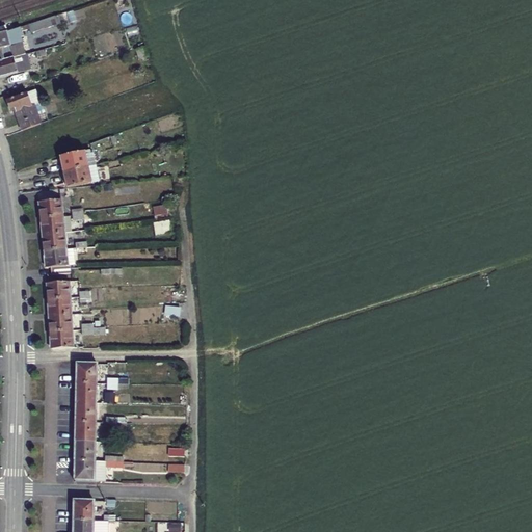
[(67,23),(62,14),(29,24),(31,30),(67,23)]
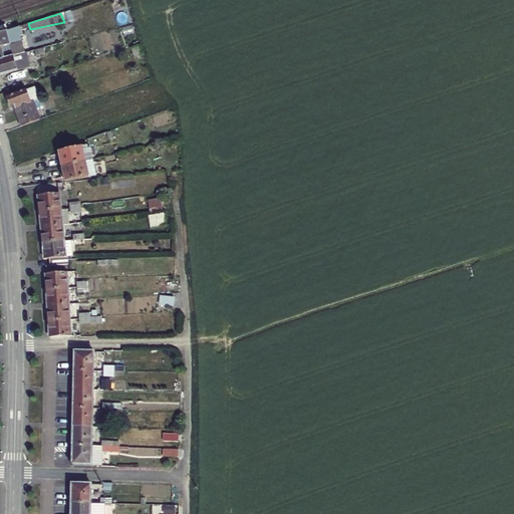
[(0,31),(0,60),(28,53),(19,26),(0,31)]
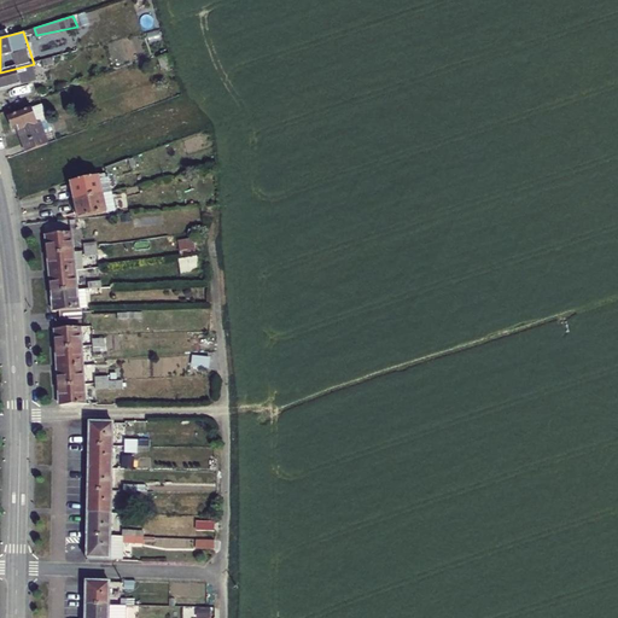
[(39,71),(38,63),(34,64),(0,73),(0,88),(38,80),(36,71),(39,71)]
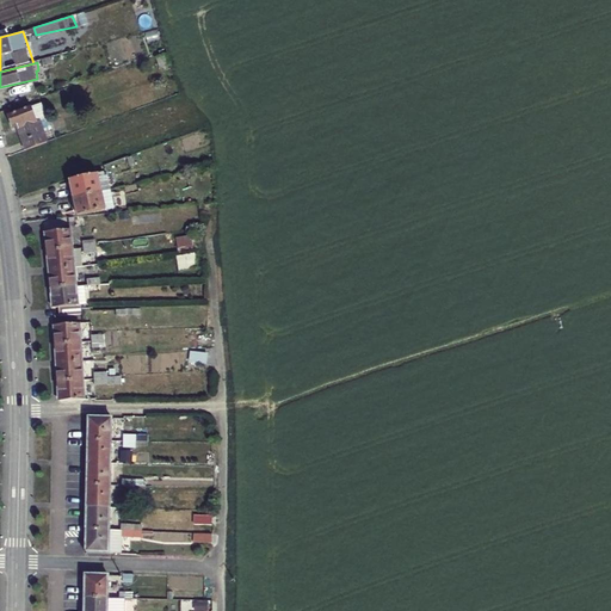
[(20,123),(23,129),(38,124),(55,118),(48,100),(8,113),(13,127),(20,123)]
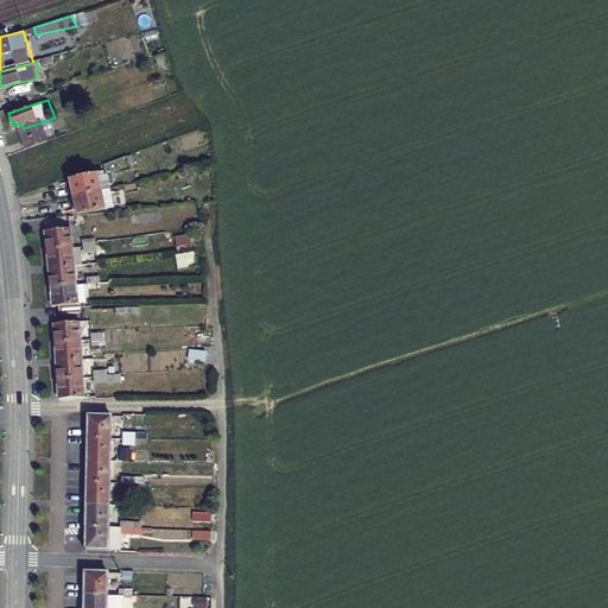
[(46,144),(38,124),(23,128),(31,150),(46,144)]
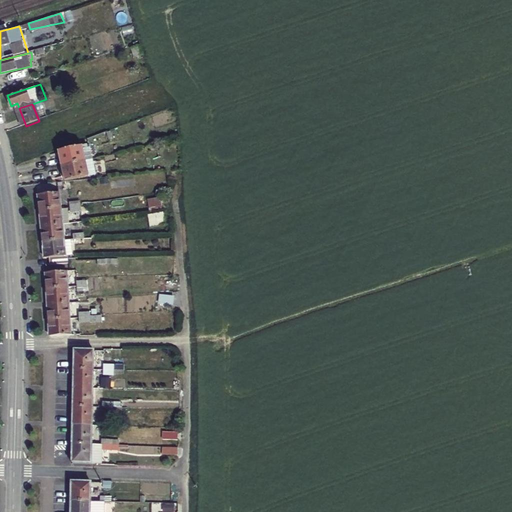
[(59,151),(63,166),(93,160),(90,147),(88,147),(88,144),(59,151)]
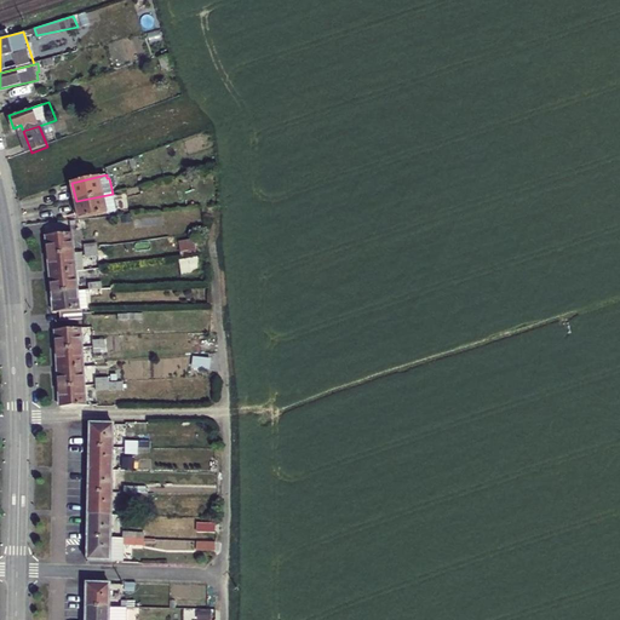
[(115,207),(113,194),(76,201),(80,218),(114,212),(113,207),(115,207)]
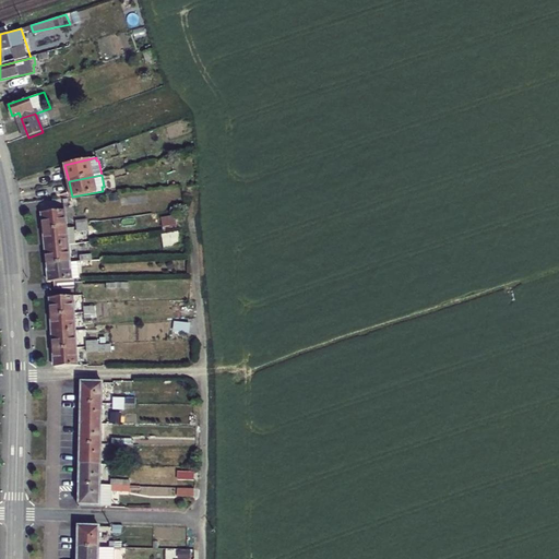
[(78,200),(61,201),(61,209),(78,207),(78,200)]
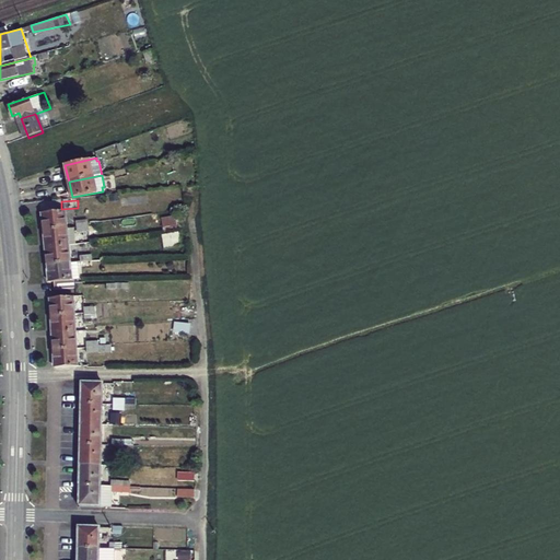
[(181,220),(178,211),(164,213),(165,222),(181,220)]
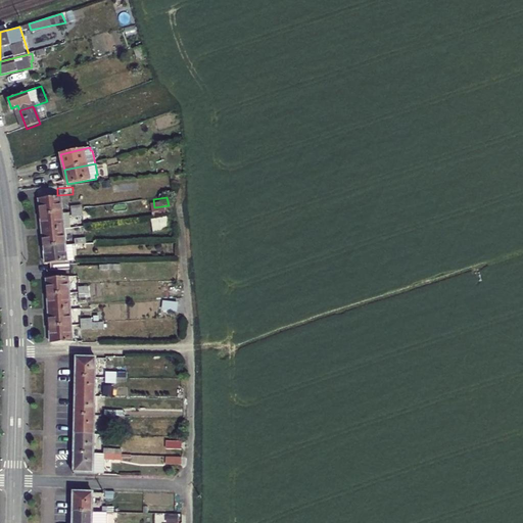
[(42,200),(44,218),(63,216),(61,198),(42,200)]
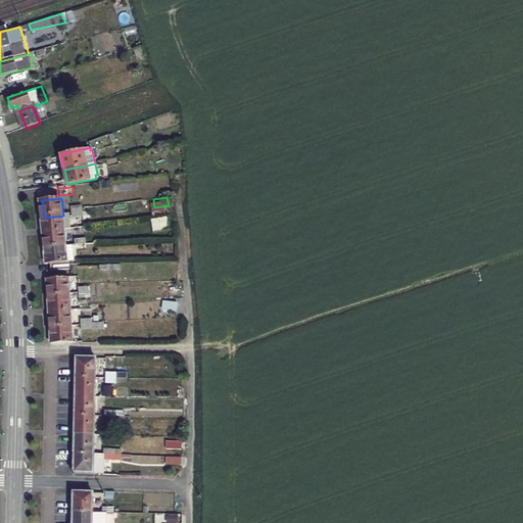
[(45,233),(64,230),(63,216),(44,218),(45,233)]
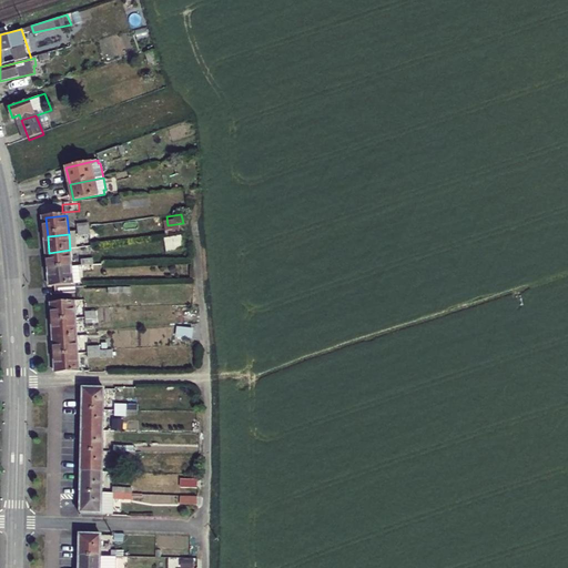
[(181,236),(164,237),(165,252),(183,250),(181,236)]
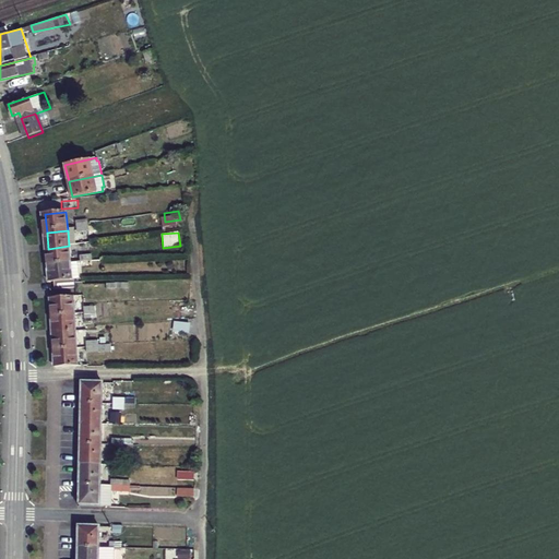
[(48,249),(50,265),(71,264),(69,246),(48,249)]
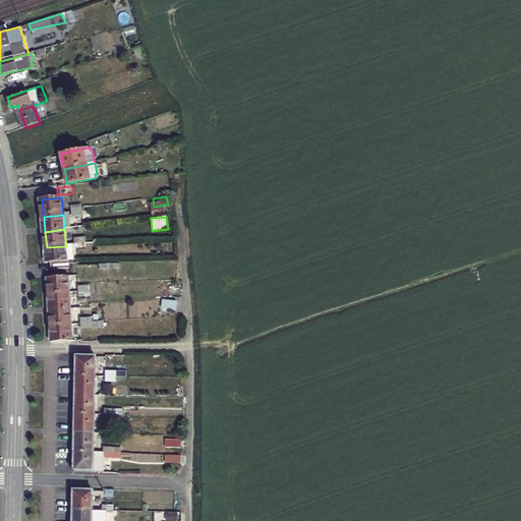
[(68,270),(66,246),(47,247),(49,264),(53,264),(54,271),(68,270)]
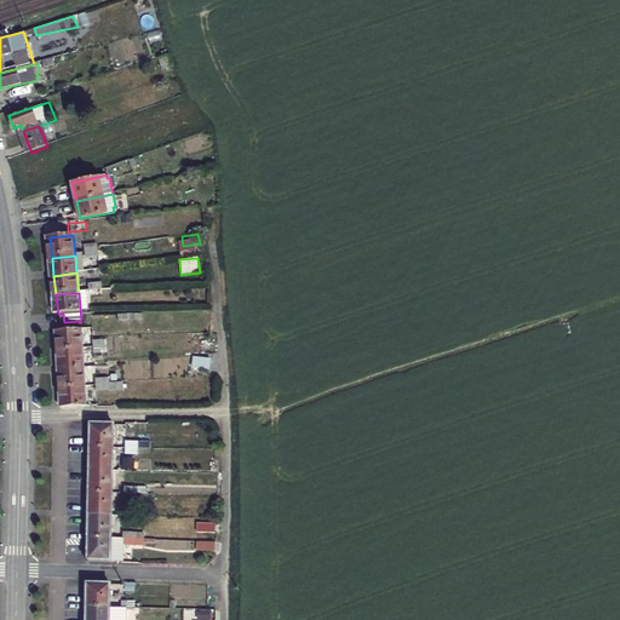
[(59,332),(61,350),(85,349),(84,329),(59,332)]
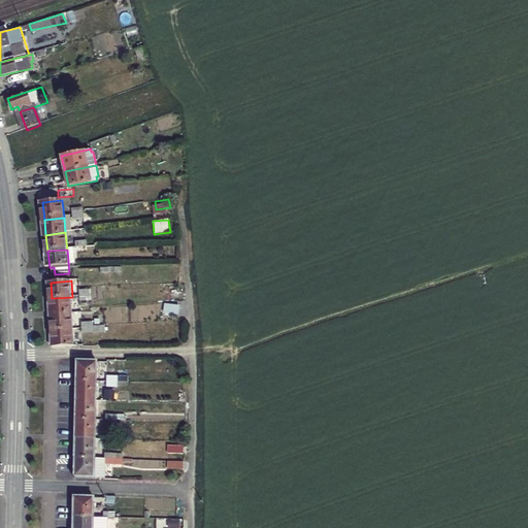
[(180,290),(168,287),(166,294),(178,298),(180,290)]
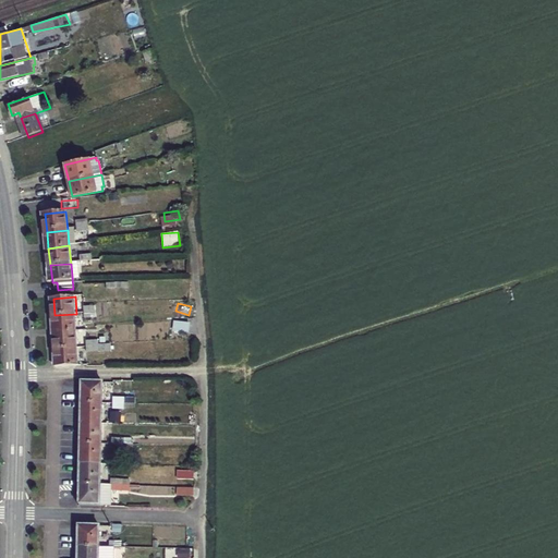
[(55,315),(56,334),(77,331),(76,314),(55,315)]
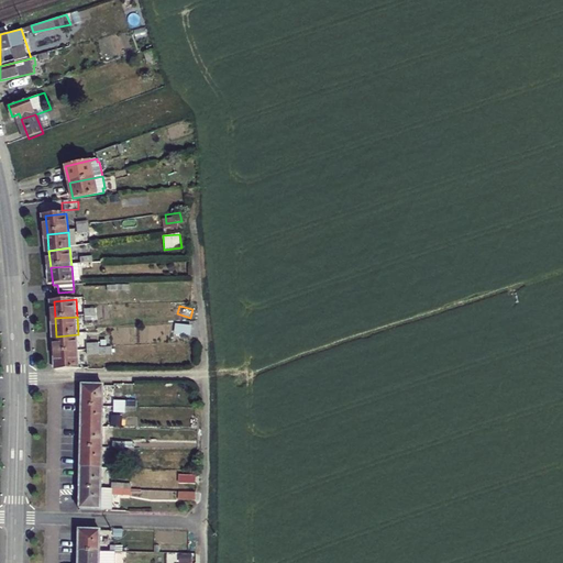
[(175,324),(174,334),(190,337),(191,326),(175,324)]
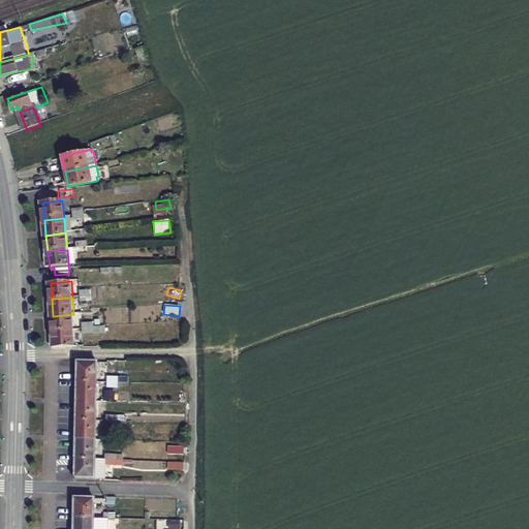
[(73,314),(53,316),(55,332),(74,331),(73,314)]
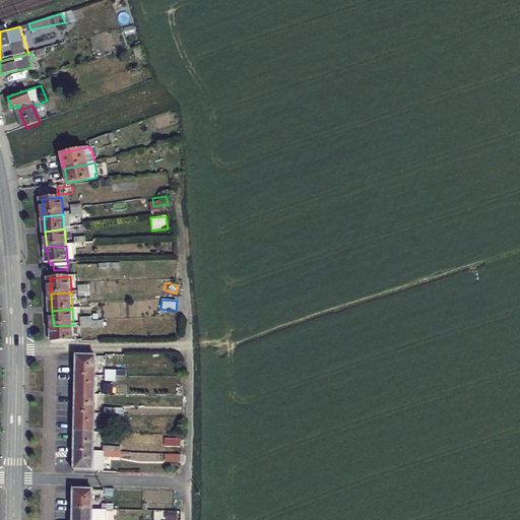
[(73,325),(54,326),(55,343),(74,342),(73,325)]
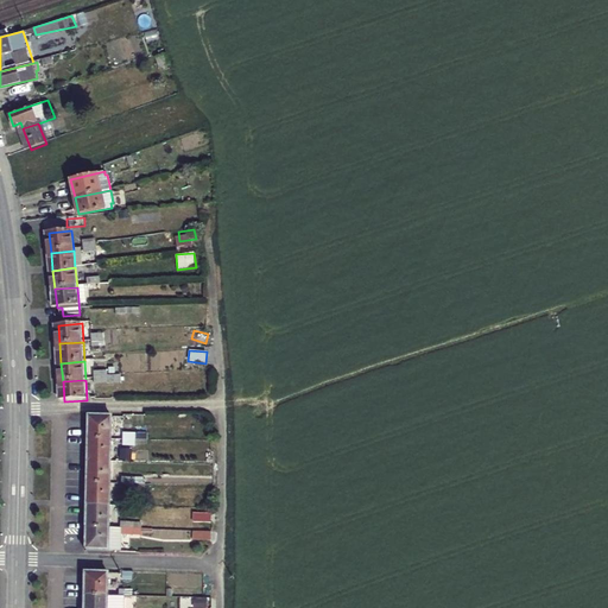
[(88,416),(88,441),(111,441),(112,415),(88,416)]
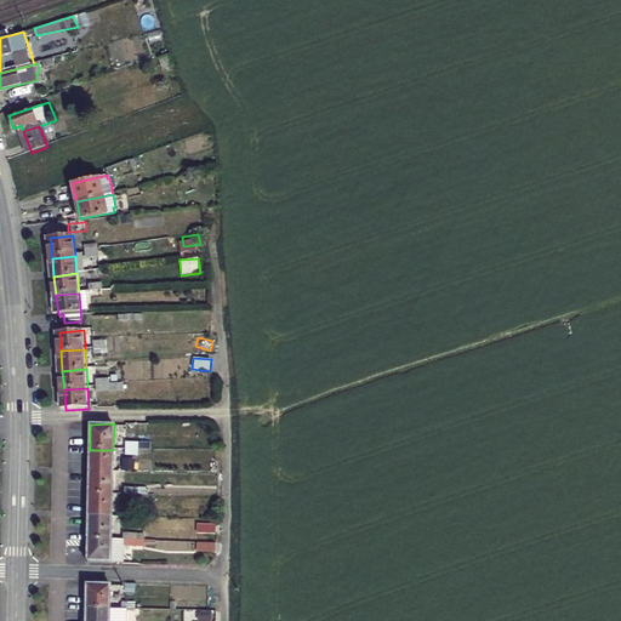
[(126,444),(126,450),(137,450),(149,450),(149,436),(137,436),(137,438),(134,438),(134,445),(126,444)]
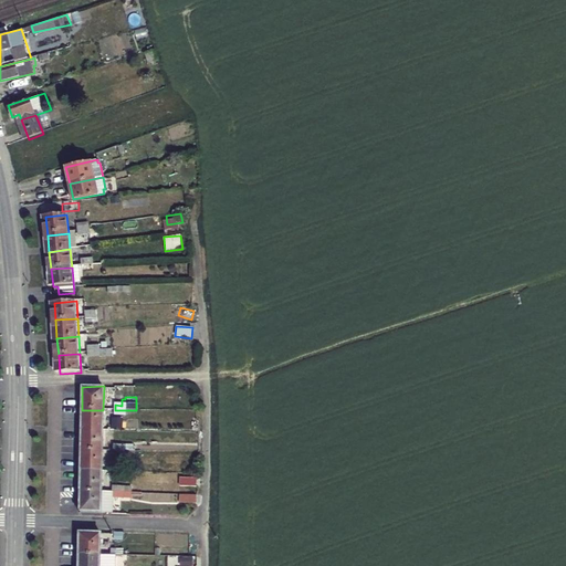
[(103,410),(82,410),(81,430),(103,430),(103,410)]
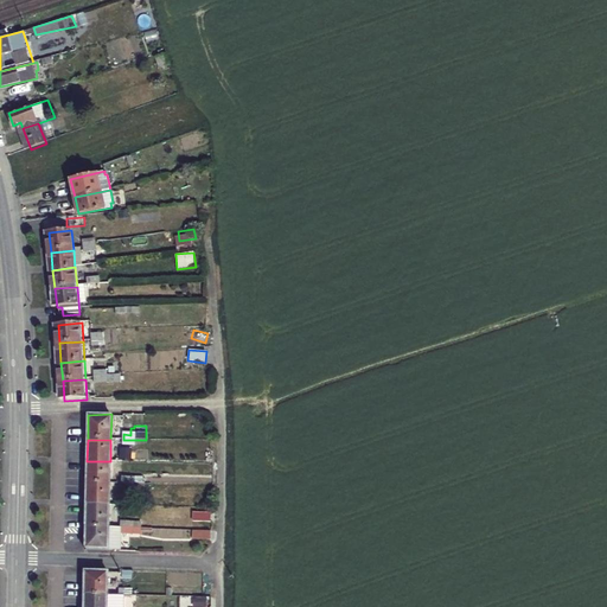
[(87,461),(87,483),(109,483),(110,461),(87,461)]
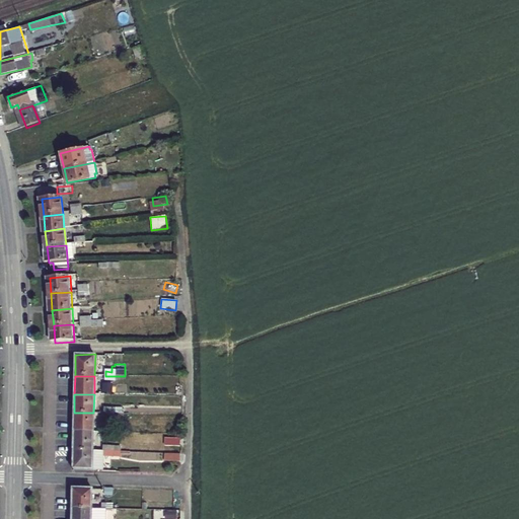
[(93,413),(74,413),(74,432),(93,433),(93,413)]
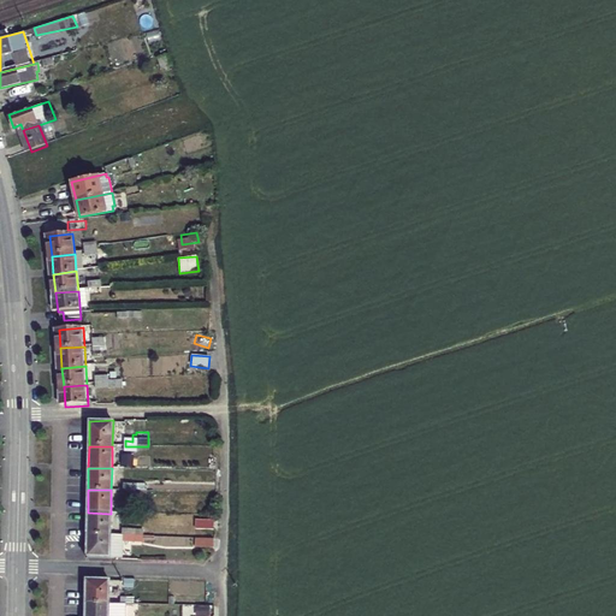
[(110,537),(111,514),(88,513),(87,535),(110,537)]
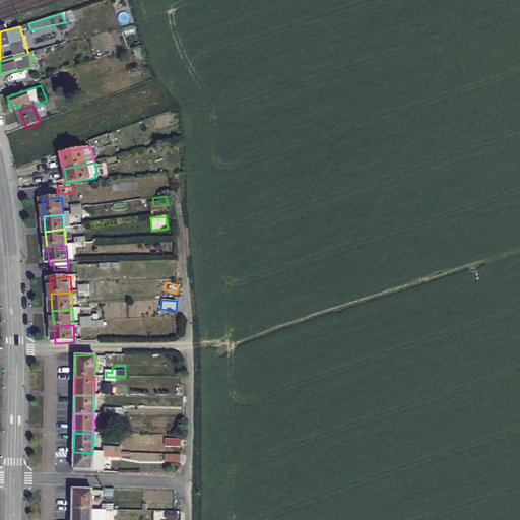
[(73,452),(73,471),(91,471),(91,472),(102,472),(102,457),(119,458),(119,454),(104,453),(92,453),(73,452)]
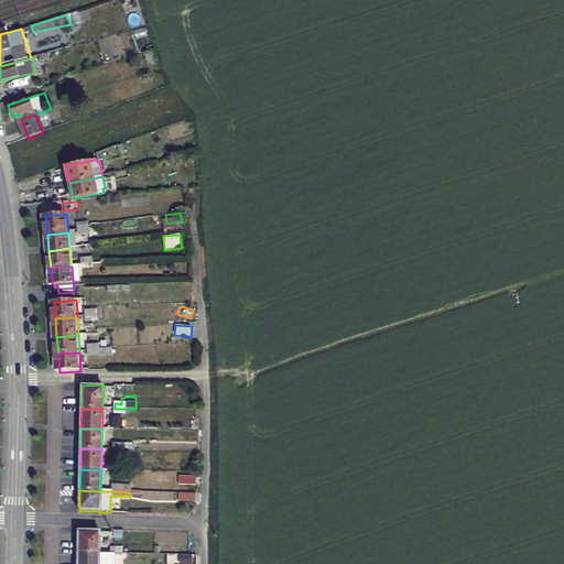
[(78,530),(77,550),(98,551),(99,530),(78,530)]
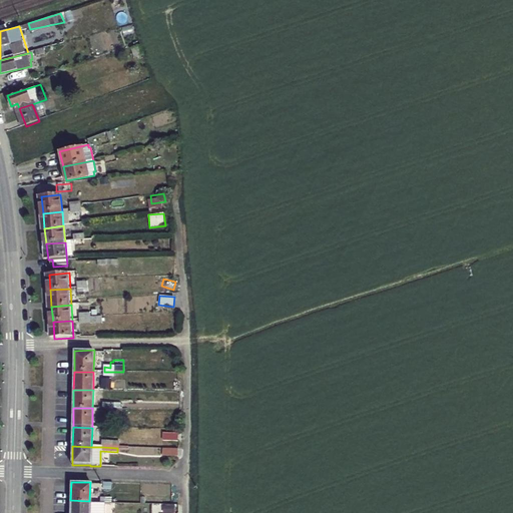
[(100,501),(89,501),(70,500),(70,512),(100,512),(100,506),(110,507),(110,501),(100,501)]
